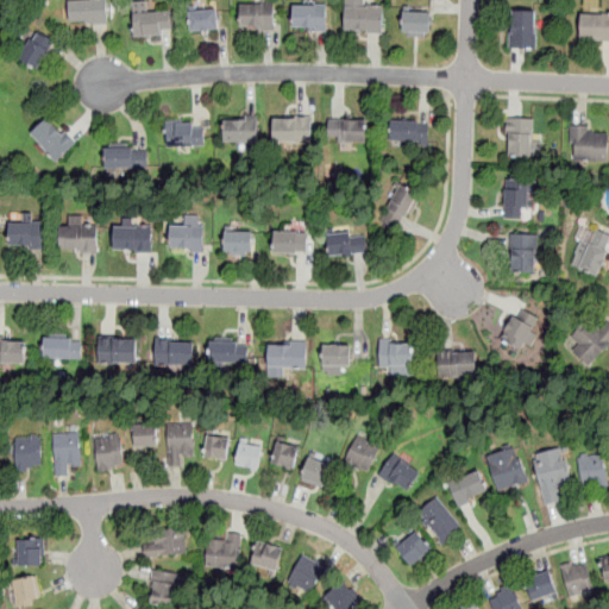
[(107,22),(107,0),(70,0),(70,22),(107,22)]
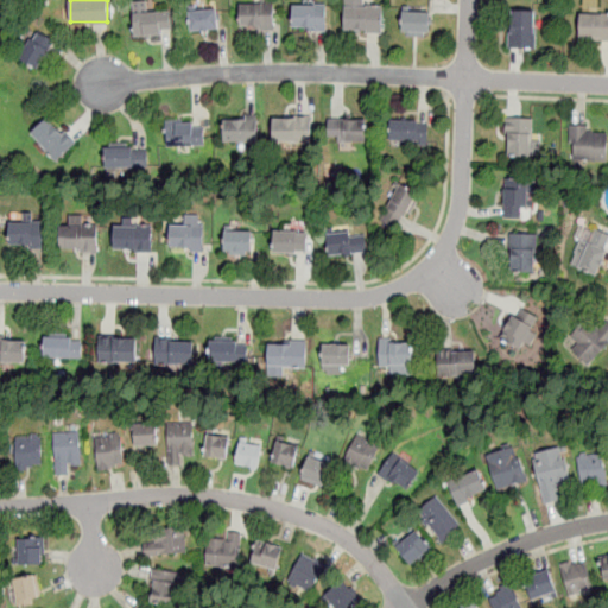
[(170,12),(149,11),(149,0),(133,0),(133,33),(170,33),(170,12)]
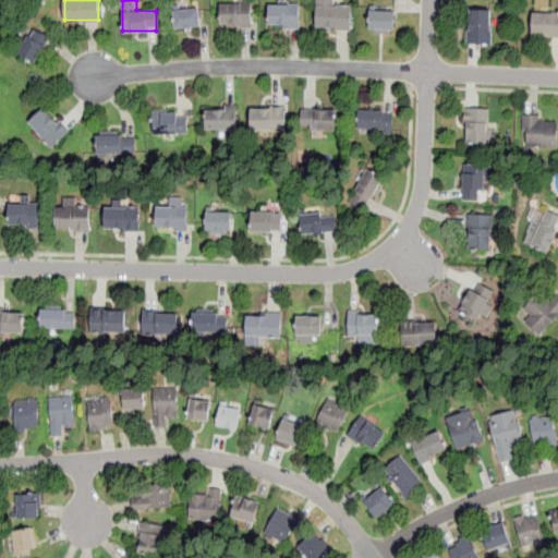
[(316,0),(316,28),(351,28),(351,5),(336,5),(336,0),(316,0)]
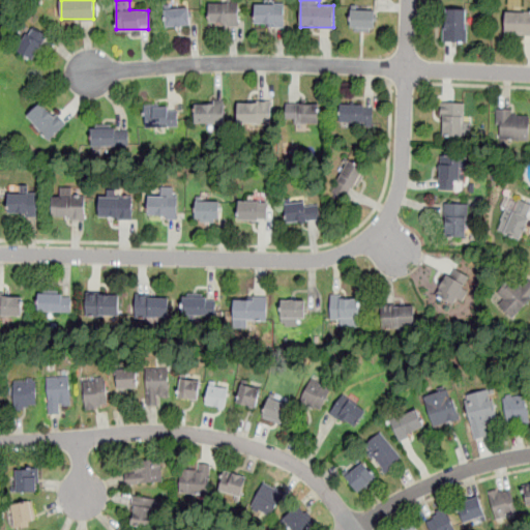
[(209,2),(209,25),(239,25),(239,2),(209,2)]
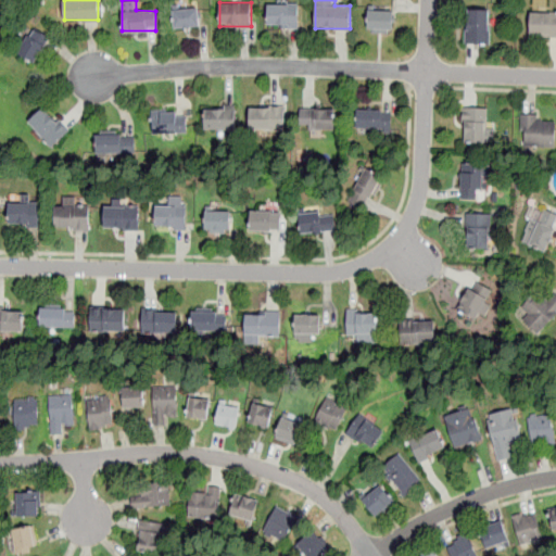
[(267,26),(299,26),(299,3),(267,3),(267,26)]
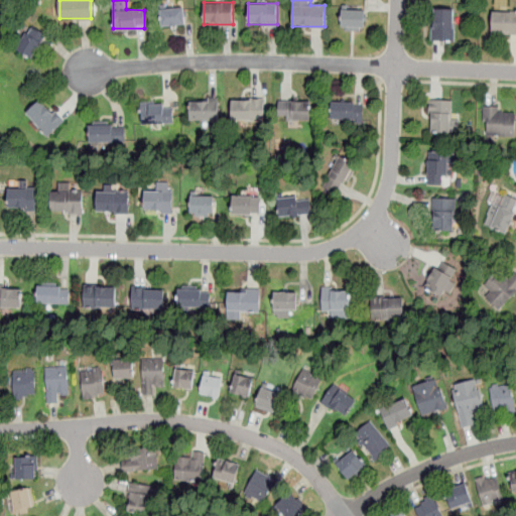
[(161,8),(162,25),(185,24),(185,7),(161,8)]
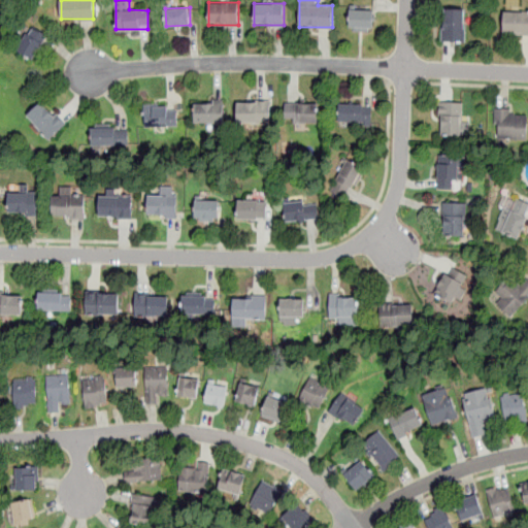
[(465,7),(442,7),(442,40),(465,40),(465,7)]
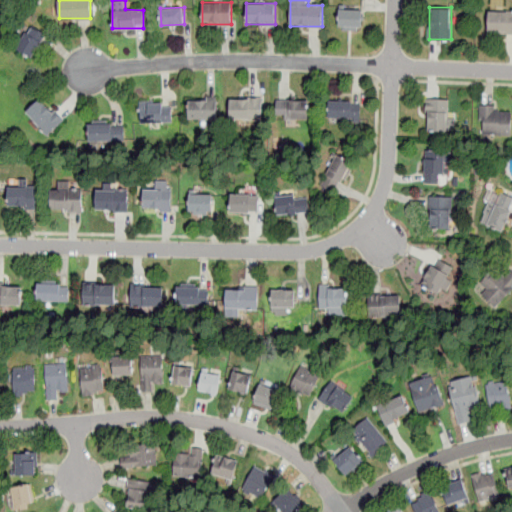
[(361,30),(361,8),(339,8),(339,30),(361,30)]
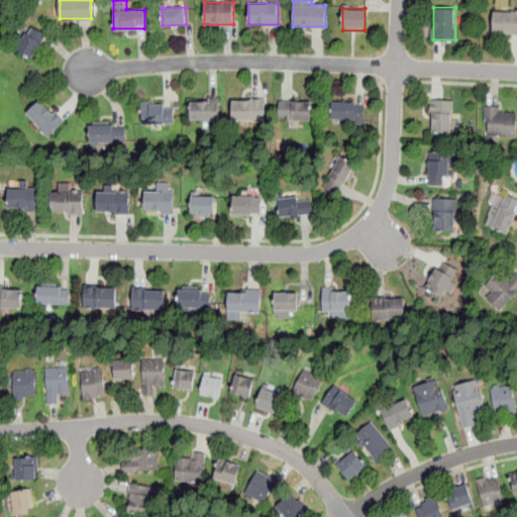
[(516,10),(493,10),(493,33),(516,33),(516,10)]
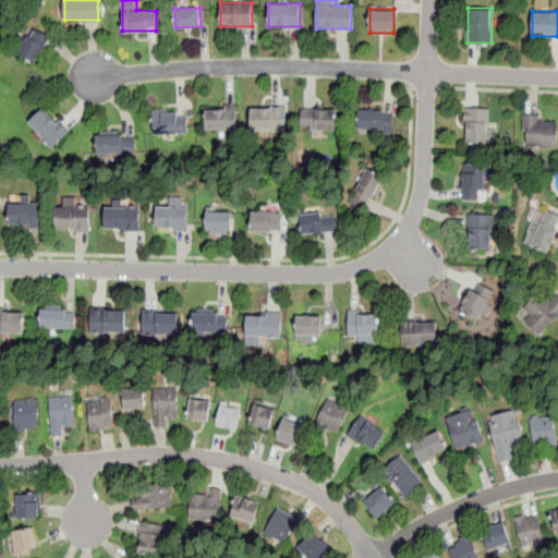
[(36,64),(51,37),(33,27),(17,55),(36,64)]
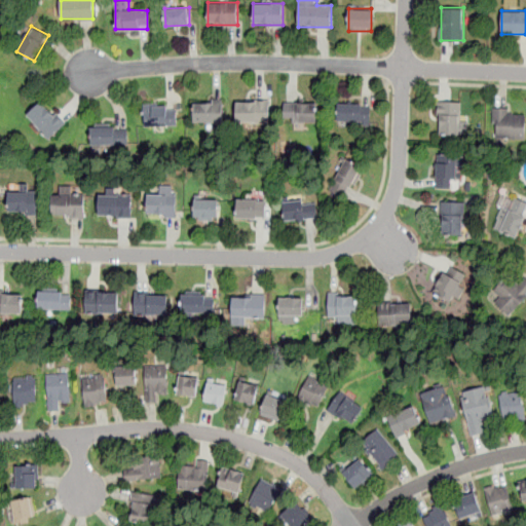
[(193,122),(223,122),(223,100),(193,100),(193,122)]
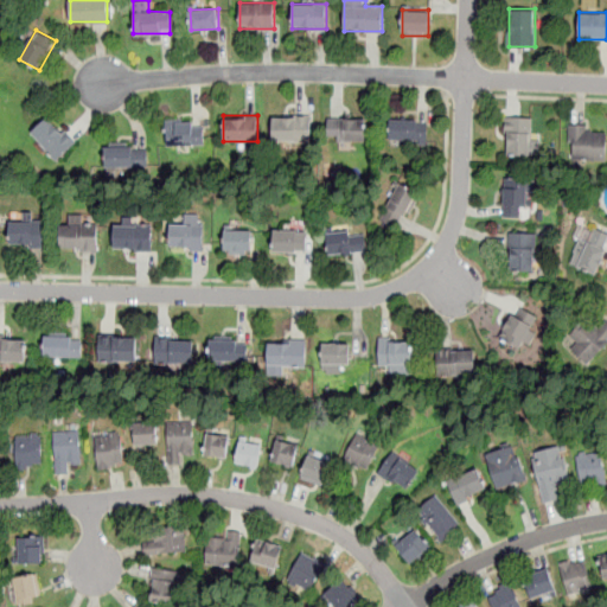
[(311,115),(273,115),(273,141),(311,141),(311,115)]
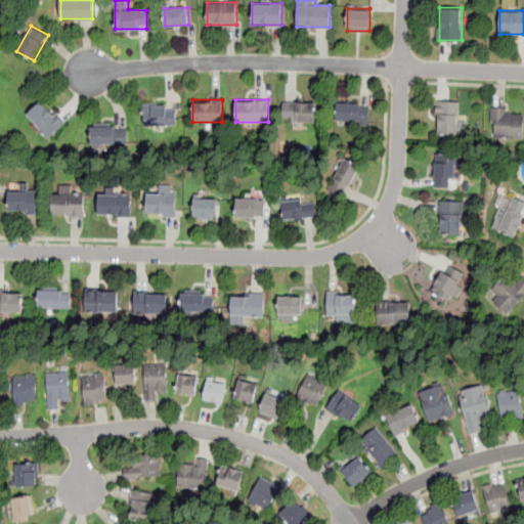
[(64,123),(42,100),(27,117),(49,138),(64,123)]
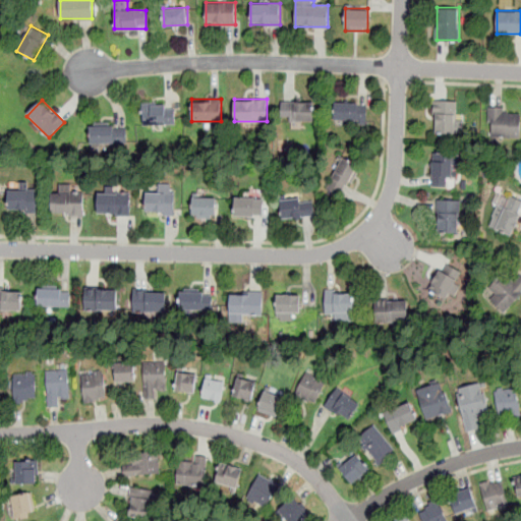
[(457,100),(433,100),(433,133),(457,133),(457,100)]
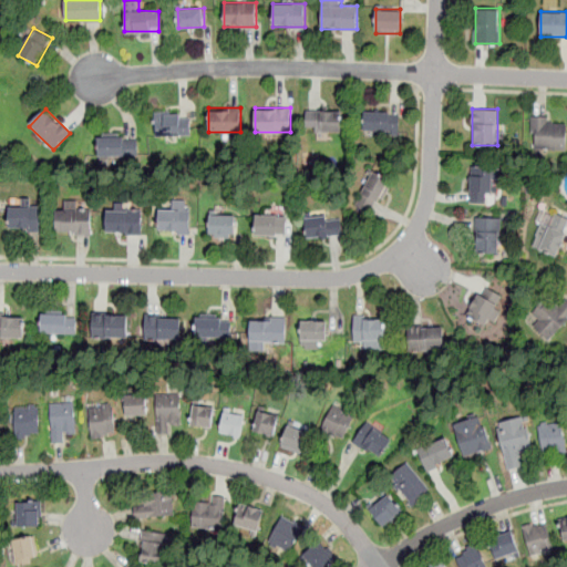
[(307,132),(342,132),(342,110),(307,110),(307,132)]
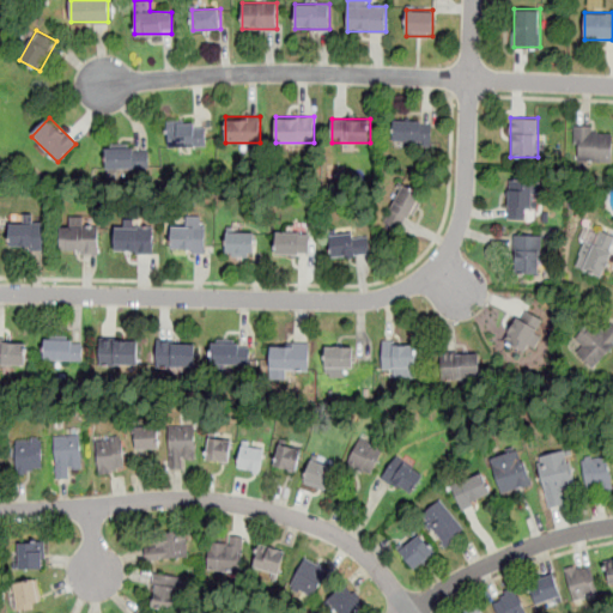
[(168,146),(206,146),(206,121),(168,121),(168,146)]
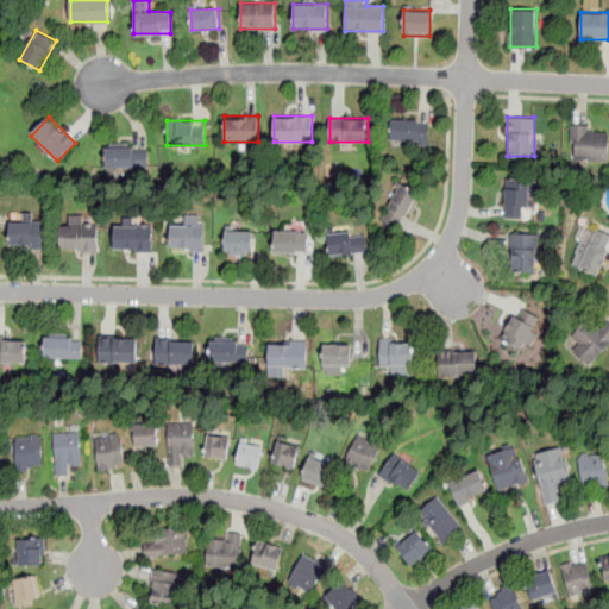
[(390,140),(427,140),(427,120),(390,120),(390,140)]
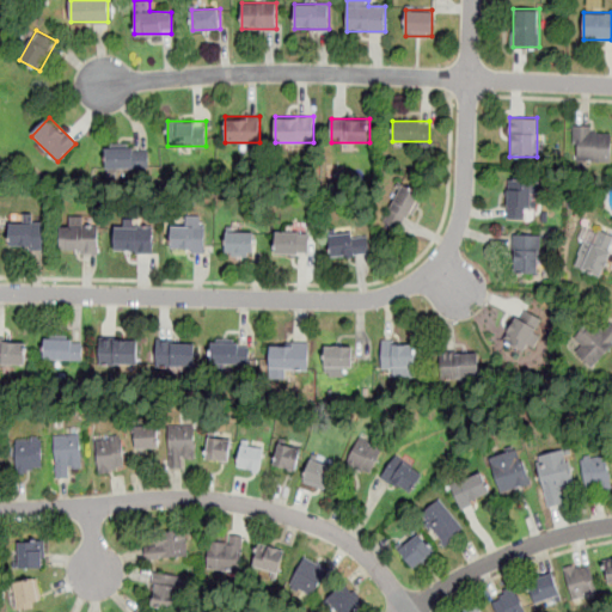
[(573,160),(611,160),(611,127),(573,127),(573,160)]
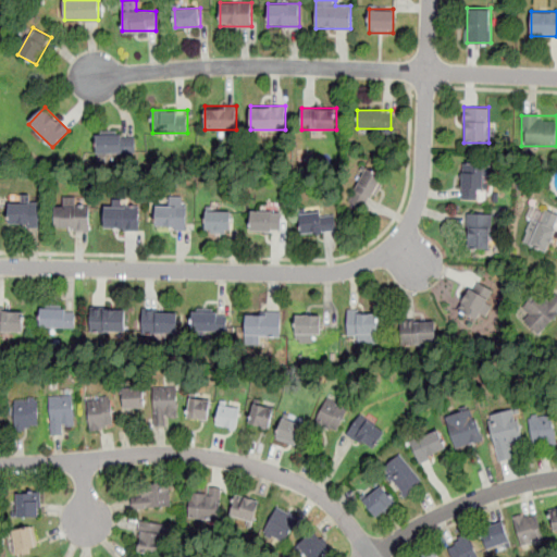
[(134,152),(134,134),(124,134),(124,131),(97,131),(97,152),(124,152),(134,152)]
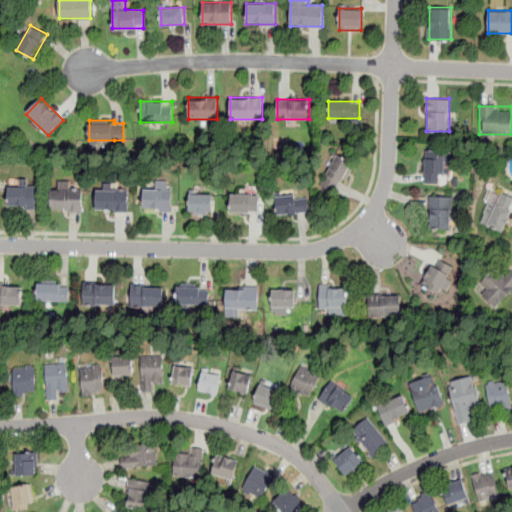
[(424,183),(444,183),(444,151),(424,151),(424,183)]
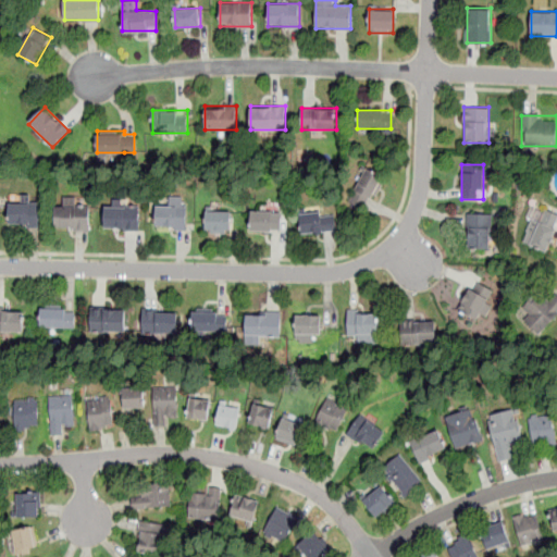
[(347,201),(364,211),(383,176),(364,166),(347,201)]
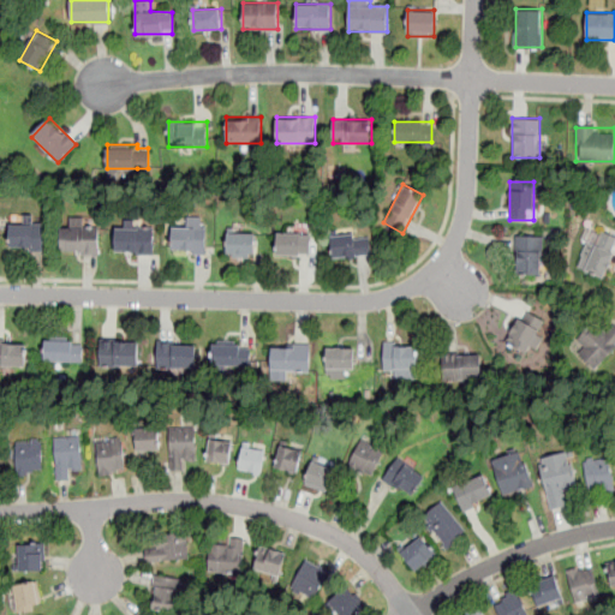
[(85,227),(85,218),(71,218),(71,227),(61,227),(61,254),(100,254),(100,227),(85,227)]
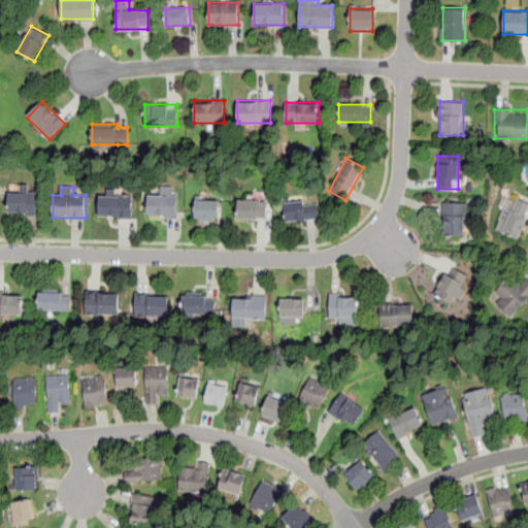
[(176,218),(176,188),(161,188),(161,195),(147,195),(147,218),(176,218)]
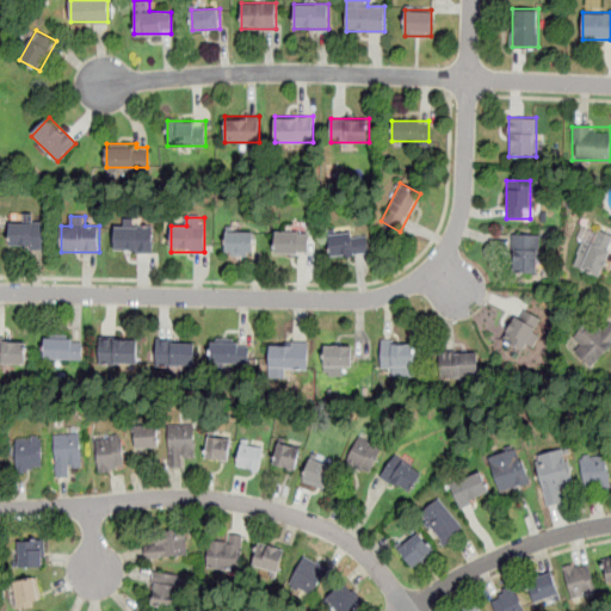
[(11,222),(11,248),(44,248),(44,222),(11,222)]
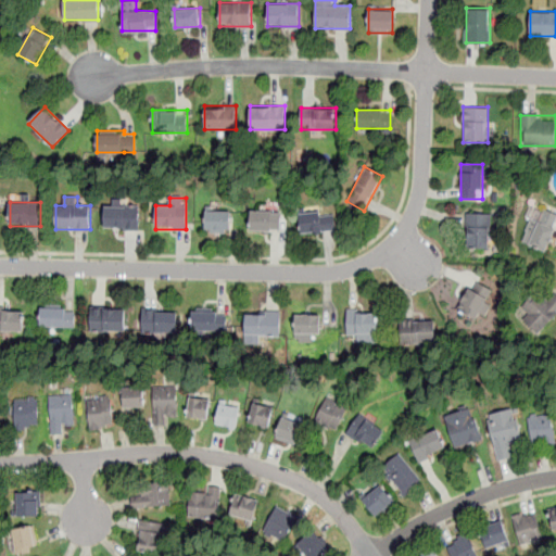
[(105,229),(139,229),(139,205),(105,205),(105,229)]
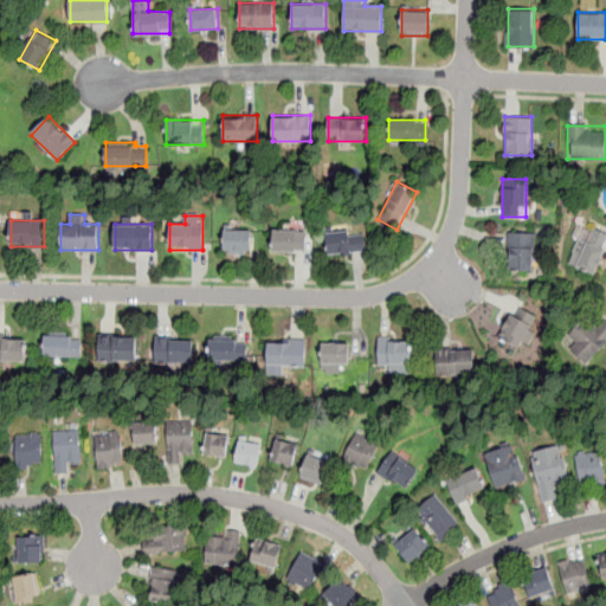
[(329,253),(365,250),(363,229),(327,232),(329,253)]
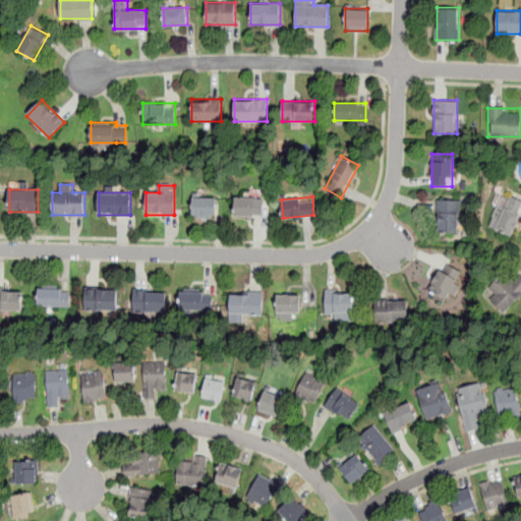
[(520,212),(520,201),(509,196),(494,227),(510,235),(520,212)]
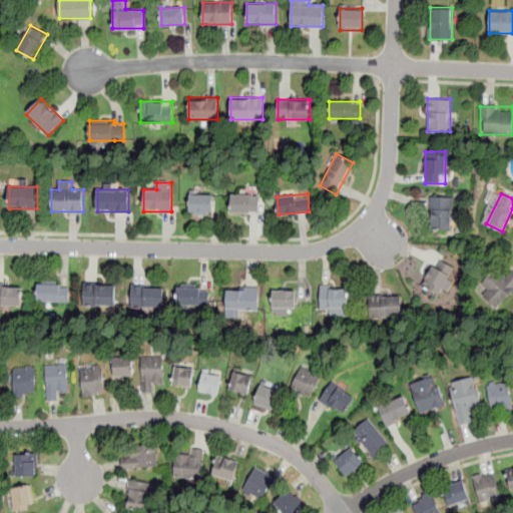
[(213,194),(188,194),(188,214),(213,214),(213,194)]
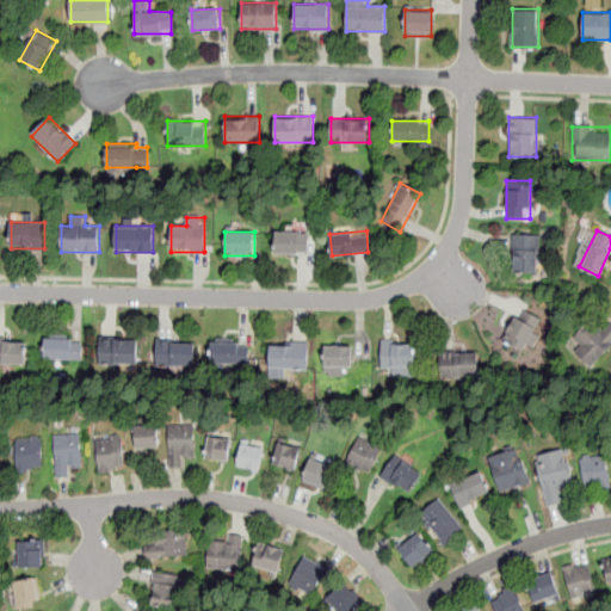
[(275,253),(309,253),(309,232),(275,232),(275,253)]
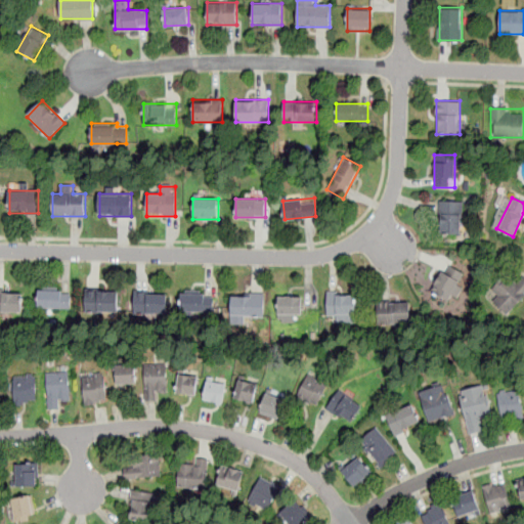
[(462,201),(439,201),(439,233),(462,233),(462,201)]
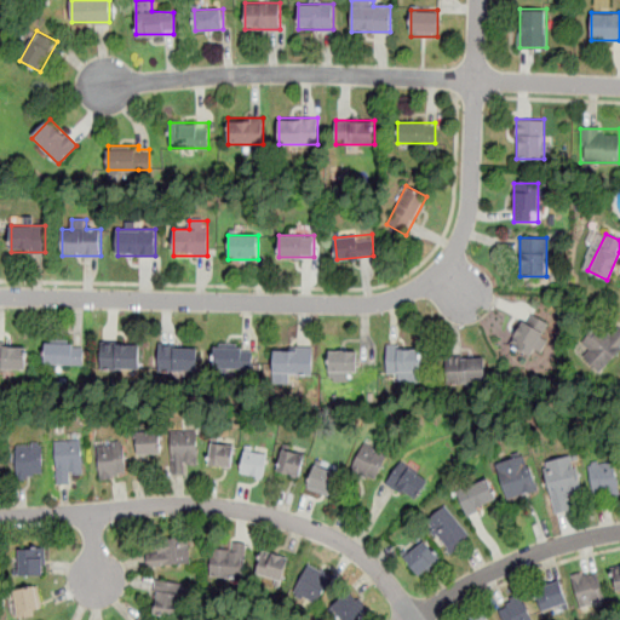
[(552,325),(527,311),(510,344),(534,357),(552,325)]
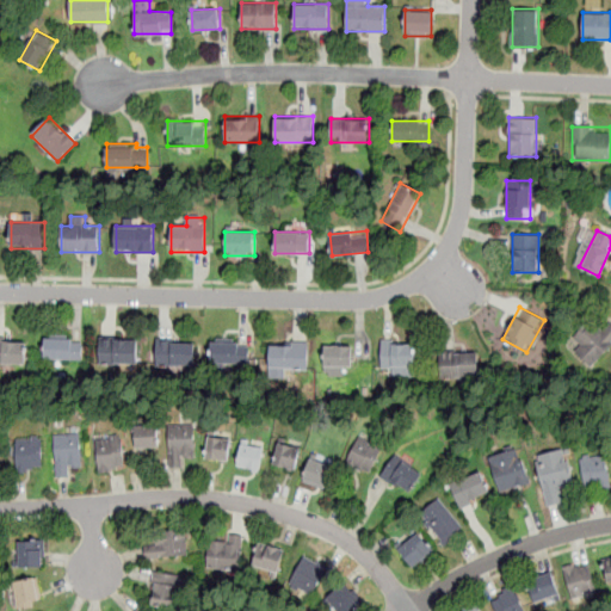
[(610,322),(609,320),(599,329),(588,319),(566,343),(590,368),(610,346),(610,322)]
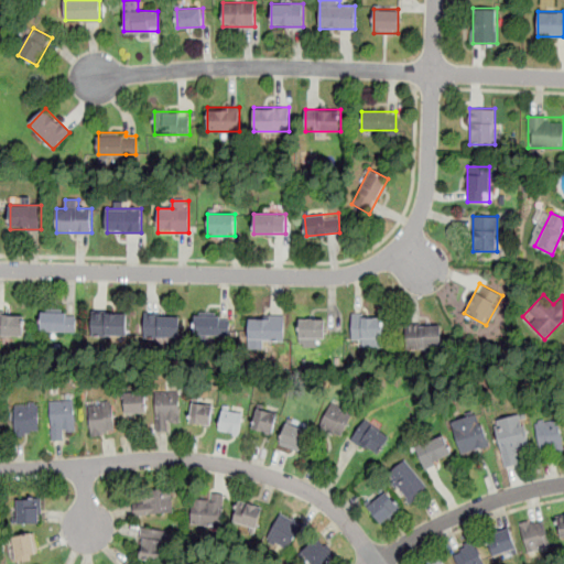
[(0,336),(24,336),(24,311),(0,311),(0,336)]
